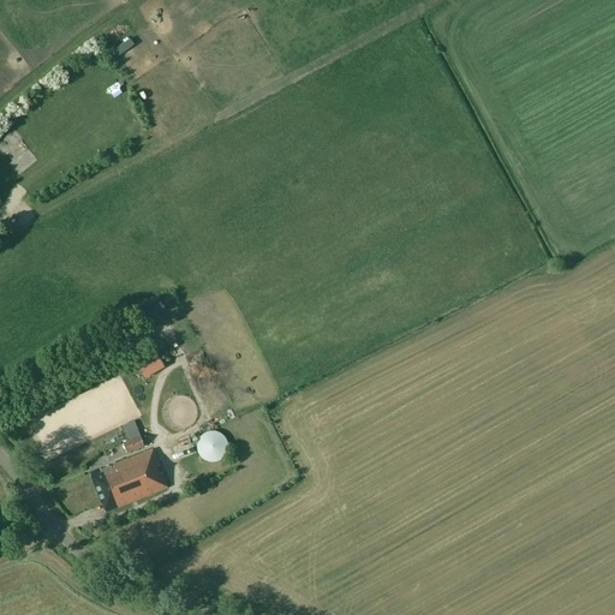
[(0,130),(0,137),(0,139),(13,132),(10,125),(0,130)]
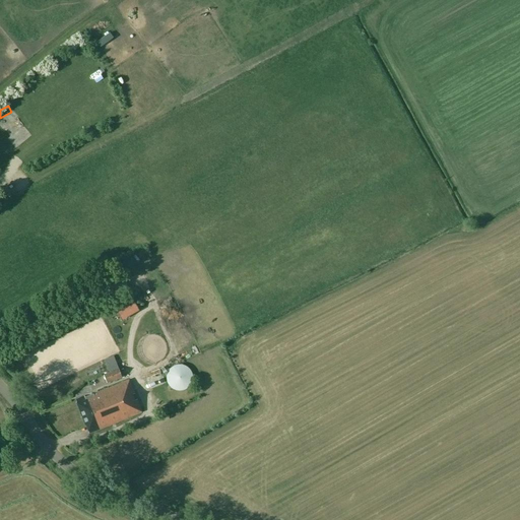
[(19,141),(21,144),(29,139),(13,114),(0,122),(0,124),(14,145),(19,141)]
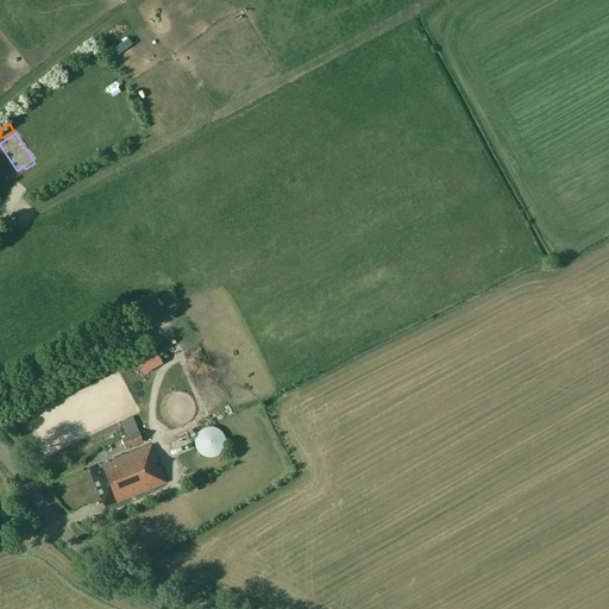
[(149,352),(152,359),(162,355),(158,349),(149,352)]
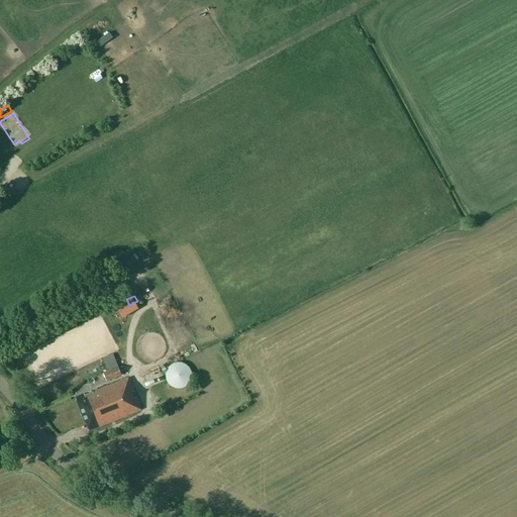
[(137,358),(141,368),(161,358),(157,349),(137,358)]
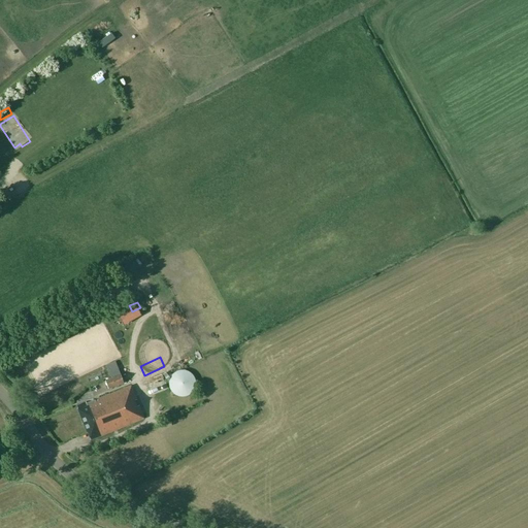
[(114,362),(105,365),(110,378),(104,381),(108,390),(124,384),(114,362)]
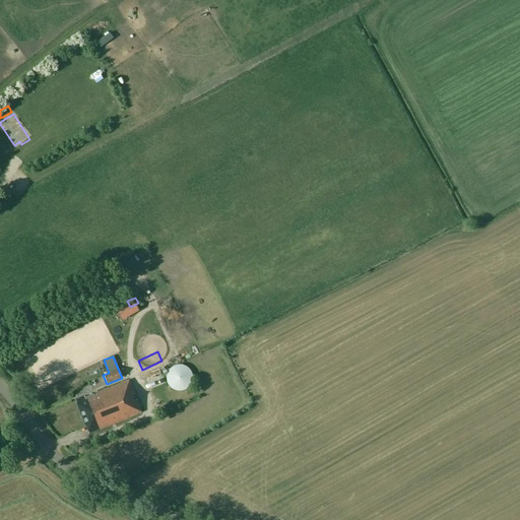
[(192,375),(192,374),(191,373),(191,372),(190,371),(189,370),(188,369),(187,368),(186,368),(185,367),(184,367),(183,366),(182,366),(180,366),(179,366),(178,366),(177,366),(175,367),(174,367),(173,368),(172,369),(171,370),(169,371),(169,372),(168,373),(168,374),(167,375),(167,376),(167,377),(167,379),(167,380),(167,381),(167,382),(168,383),(168,385),(169,386),(170,387),(171,388),(172,389),(173,390),(174,391),(175,391),(177,391),(178,392),(179,392),(181,392),(182,391),(184,391),(185,391),(187,390),(188,389),(189,388),(190,387),(190,386),(191,385),(192,383),(192,382),(192,381),(193,379),(193,378),(192,377),(192,375)]
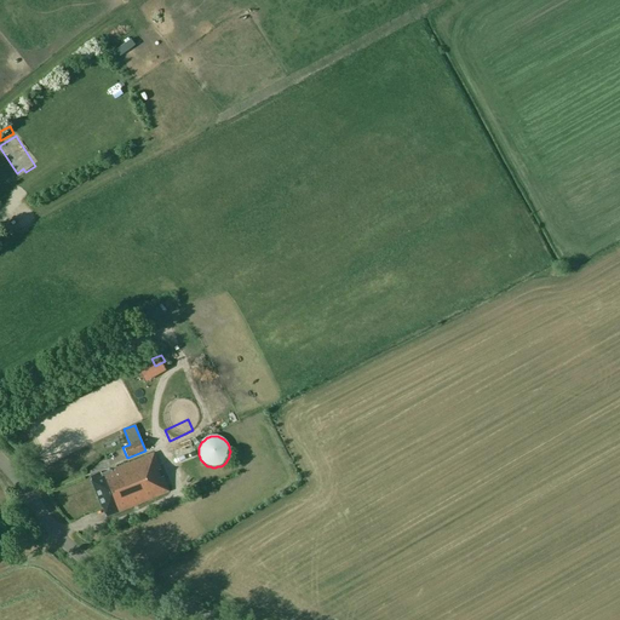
[(191,447),(174,451),(178,464),(194,460),(191,447)]
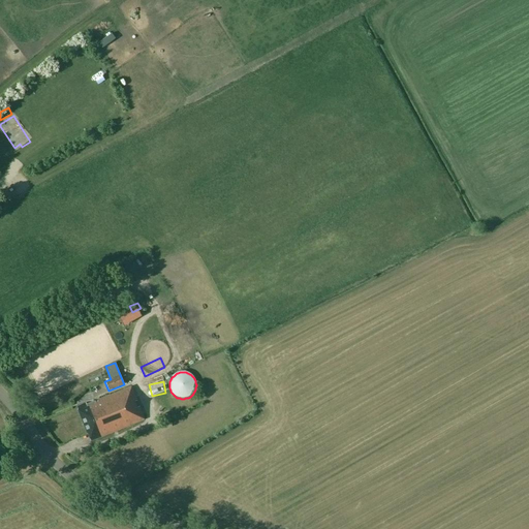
[(86,433),(87,433),(90,441),(144,419),(130,386),(86,404),(86,403),(75,407),(86,433)]
